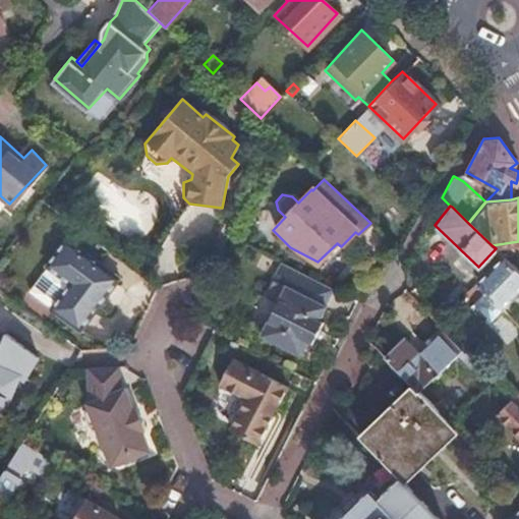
[(63,238),(43,265),(66,283),(48,306),(77,330),(116,277),(63,238)]
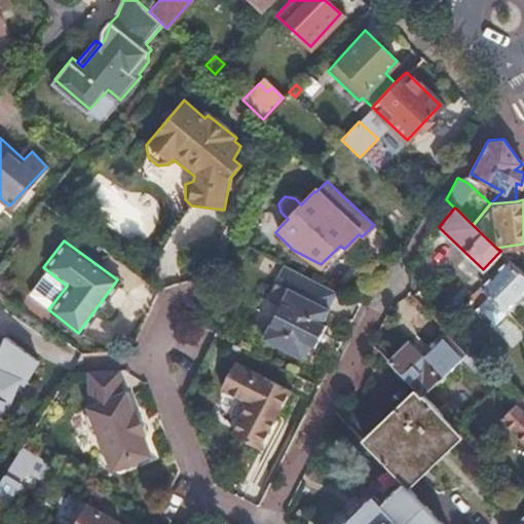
[(325,268),(344,249),(340,246),(321,264),(325,268)]
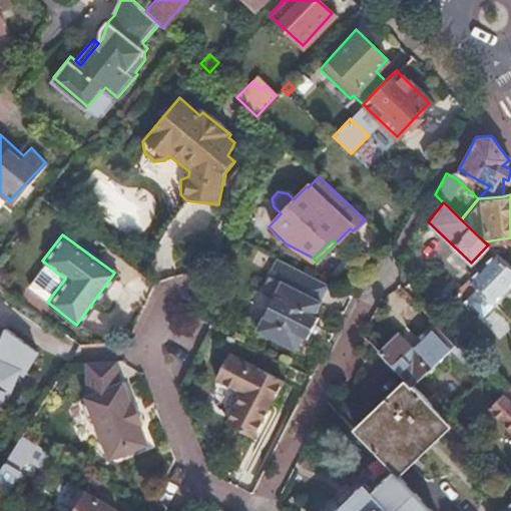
[(468,279),(476,287),(492,302),(510,283),(510,267),(495,251),(468,279)]
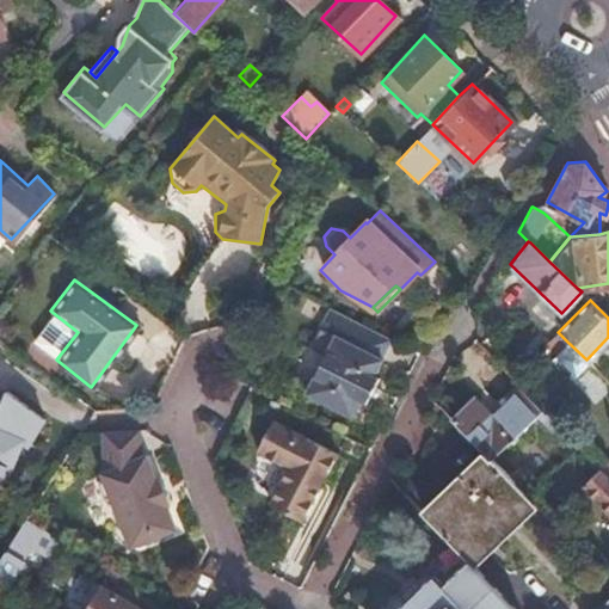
[(380,357),(389,338),(330,308),(309,345),(325,358),(305,394),(354,419),(361,404),(365,406),(381,379),(374,376),(383,361),(380,357)]
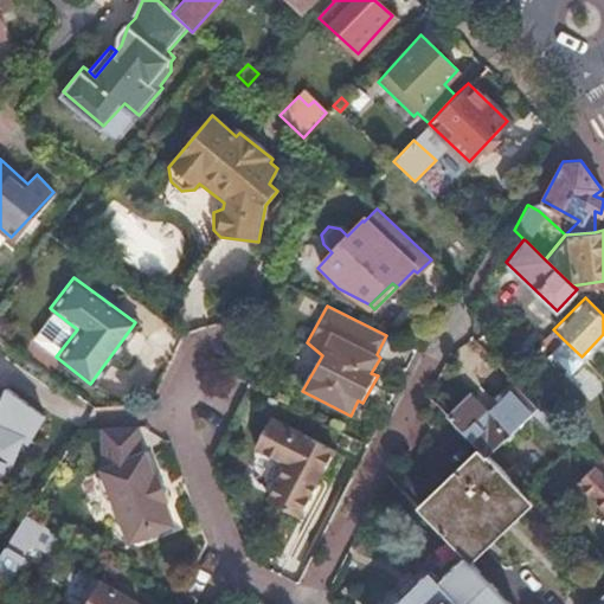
[(449,417),(481,450),(487,456),(538,407),(515,385),(488,412),(470,394),(449,417)]
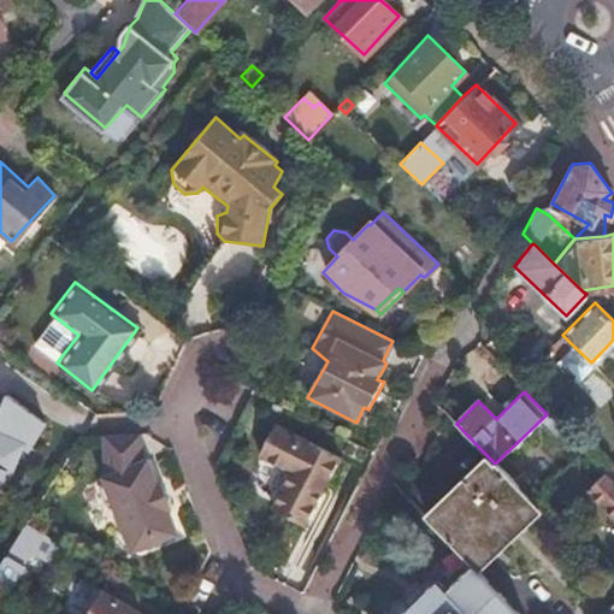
[(42,423),(3,394),(0,400),(0,478),(3,473),(6,476),(19,446),(27,449),(42,423)]
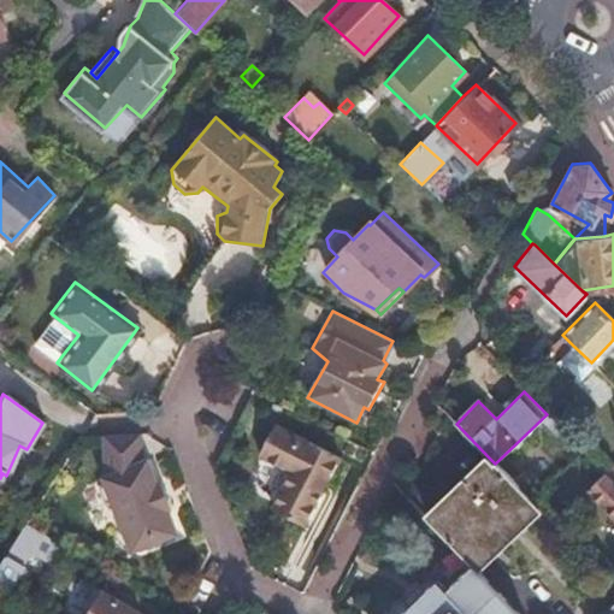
[(340,460),(276,426),(260,455),(291,472),(272,511),(306,527),(340,460)]
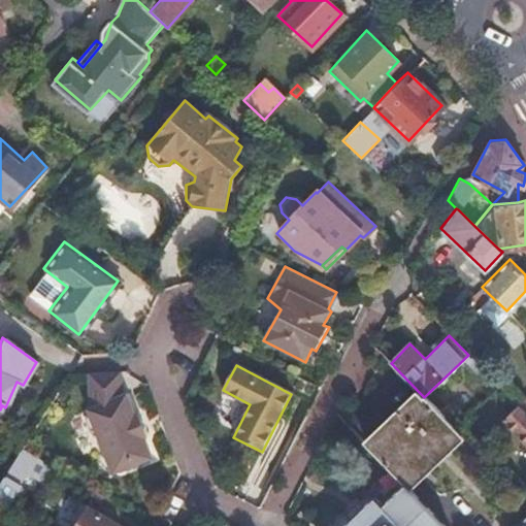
[(120,395),(117,370),(86,371),(89,411),(85,421),(90,430),(96,432),(112,471),(151,456),(141,436),(145,435),(138,417),(134,418),(124,394),(120,395)]
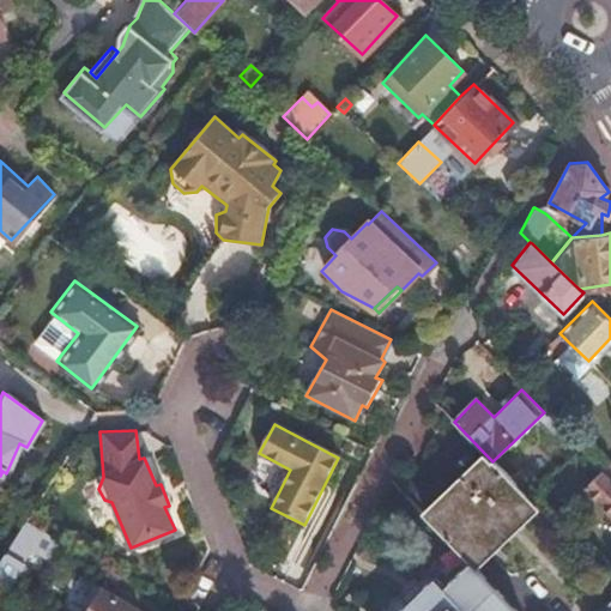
[(422,516),(469,562),(470,563),(482,551),(485,556),(503,539),(500,533),(513,521),(518,525),(537,506),(522,491),(492,461),(487,455),(422,516)]
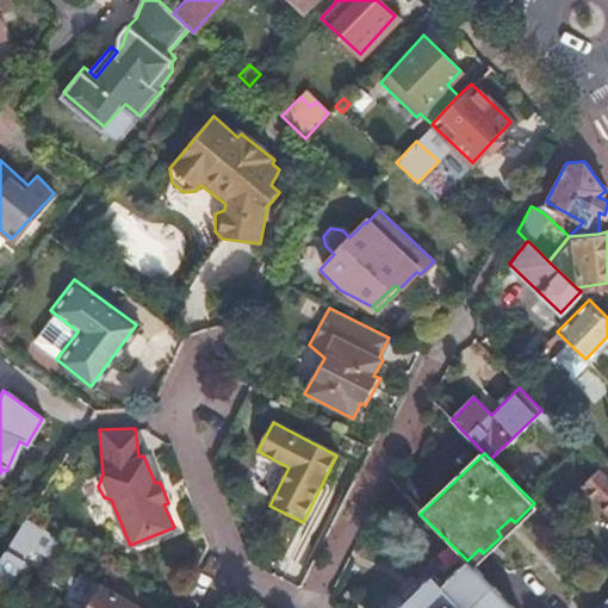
[(607,477),(597,466),(578,484),(607,514),(607,477)]
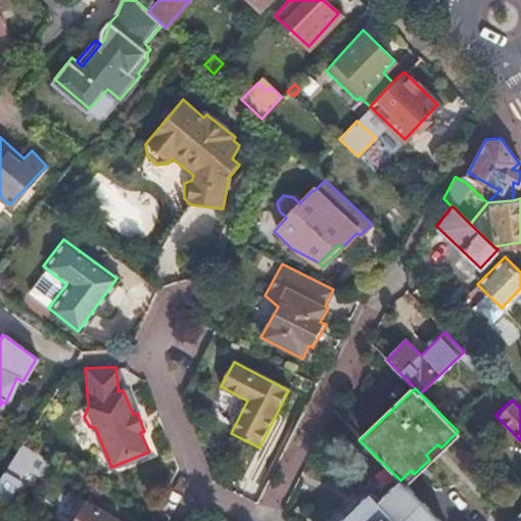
[(31,478),(43,457),(29,448),(19,443),(15,451),(7,464),(31,478)]
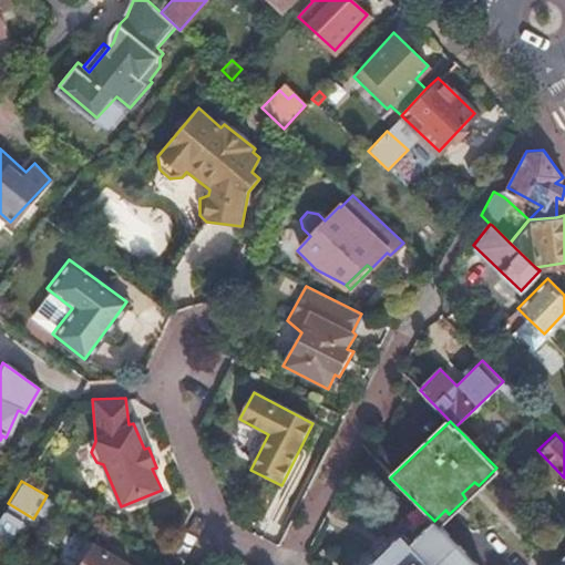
[(0,535),(4,538),(14,521),(1,513),(0,515),(0,535)]
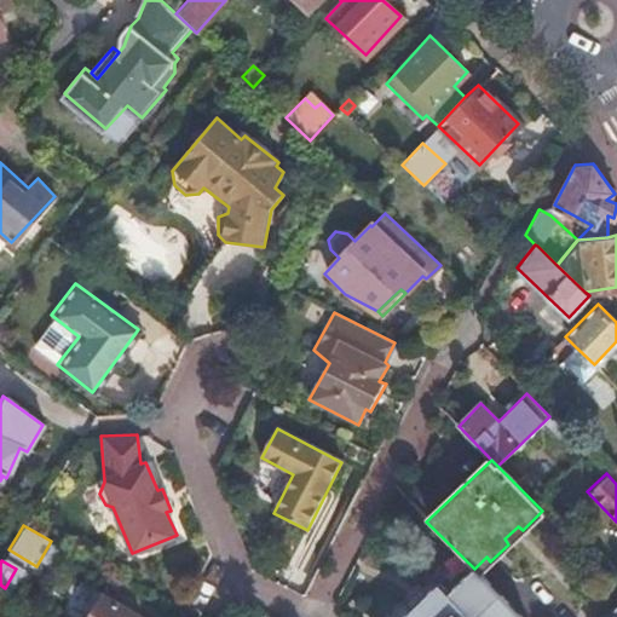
[(473,568),(450,592),(474,616),(517,616),(519,615),(474,569),(473,568)]
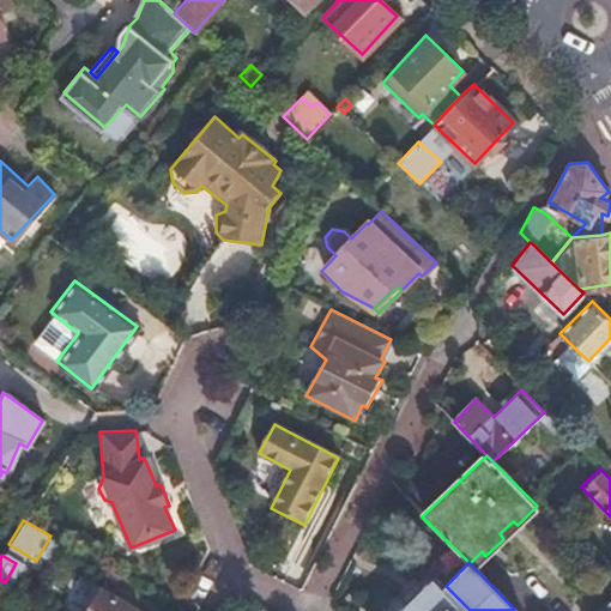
[(470,610),(446,586),(443,588),(435,580),(405,610),(470,610)]
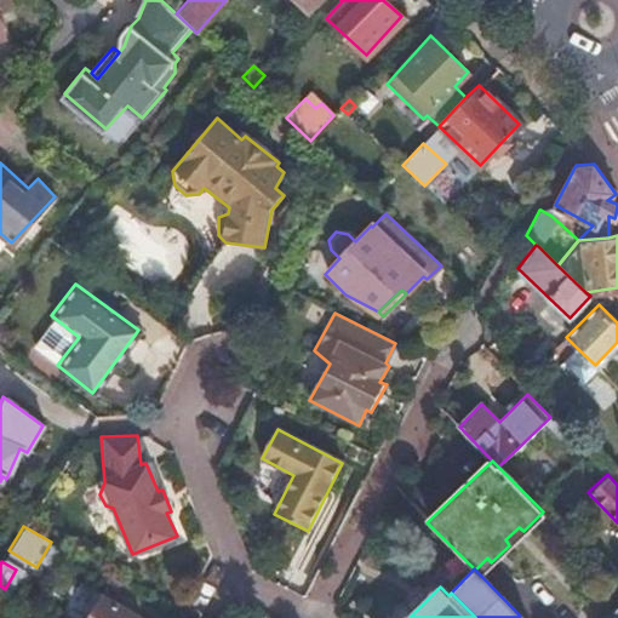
[(89,617),(137,617),(138,614),(102,595),(89,617)]
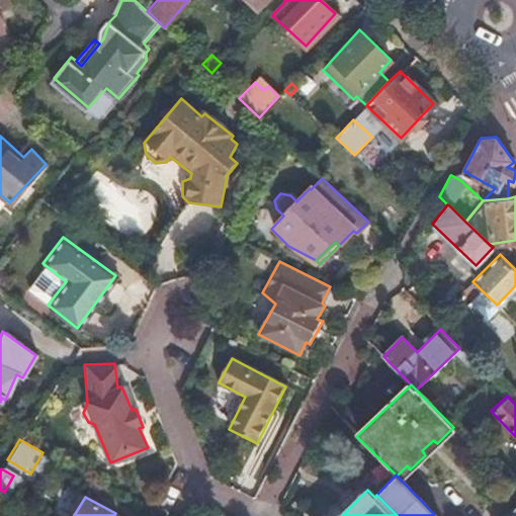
[(515,515),(515,505),(504,515),(515,515)]
